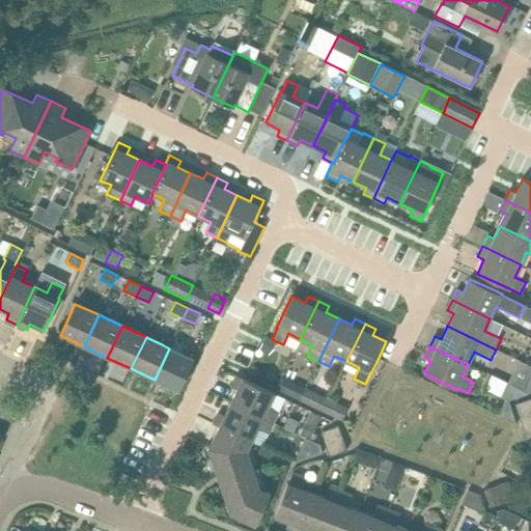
[(169,348),(155,380),(178,391),(193,359),(169,348)]
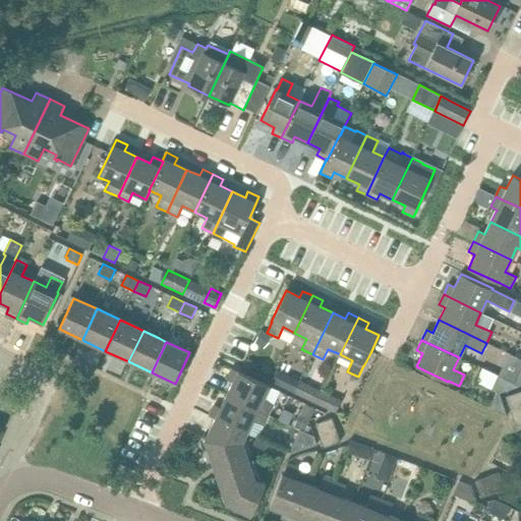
[(520,358),(509,353),(498,377),(518,387),(520,386),(520,358)]
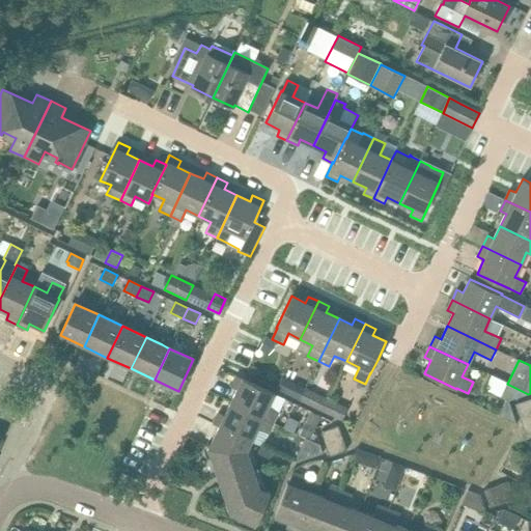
[(236,390),(230,402),(274,423),(279,413),(268,408),(274,394),(255,385),(236,375),(230,387),(236,390)]
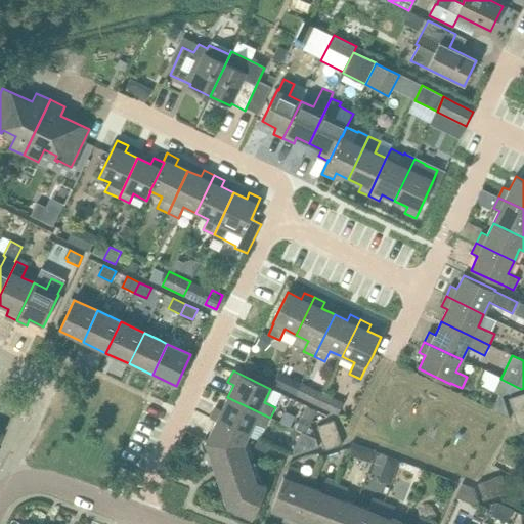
[(521,389),(500,379),(493,392),(498,394),(491,409),(509,418),(501,396),(521,389)]
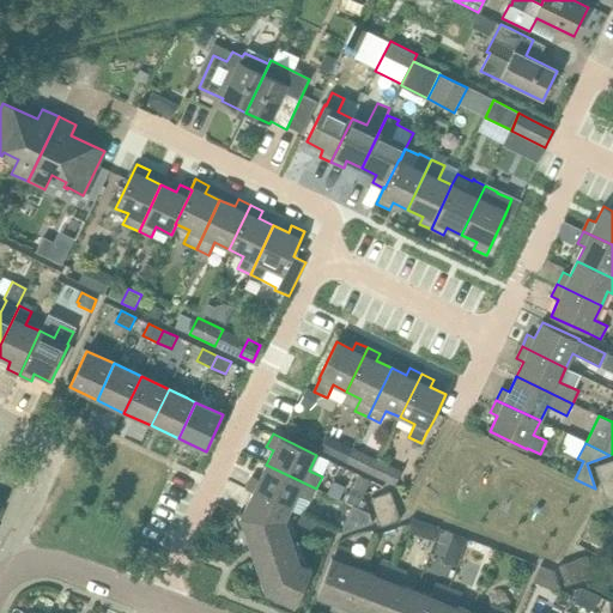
[(346,462),(372,475),(380,461),(353,448),(346,462)]
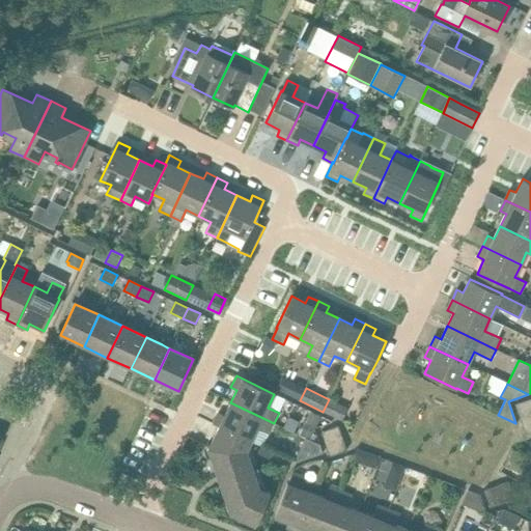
[(482,407),(497,413),(501,403),(486,397),(482,407)]
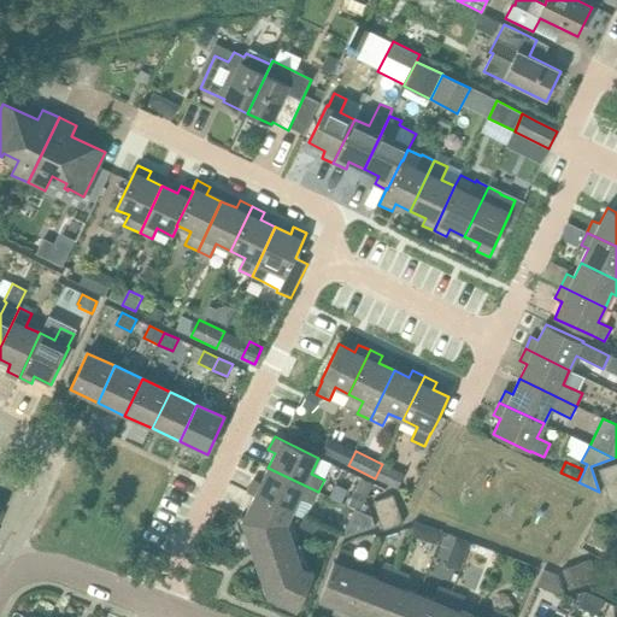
[(616,463),(599,470),(610,503),(612,509),(616,507),(616,463)]
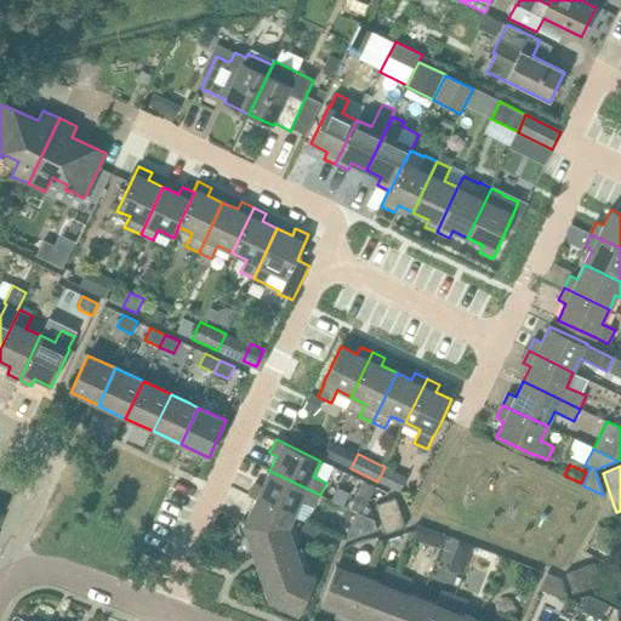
[(385,467),(377,482),(400,493),(406,478),(385,467)]
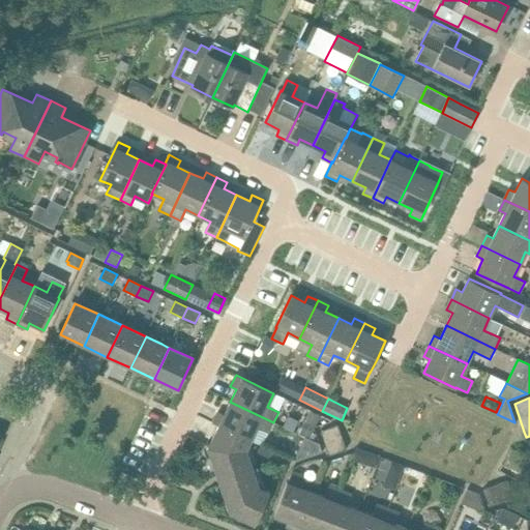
[(212,423),(218,427),(218,425),(251,440),(257,429),(268,433),(273,422),(230,402),(224,415),(217,412),(212,423)]
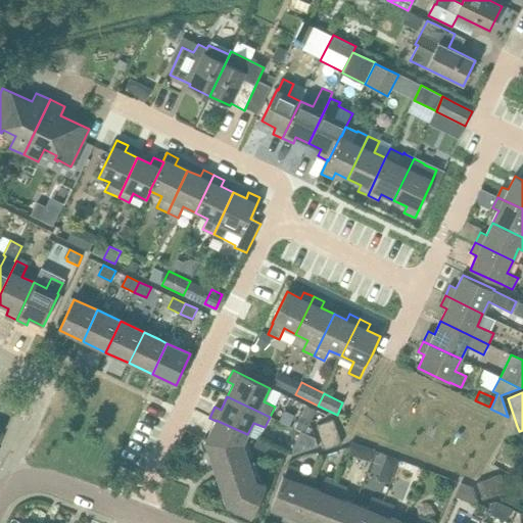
[(300,417),(311,422),(317,410),(306,405),(300,417)]
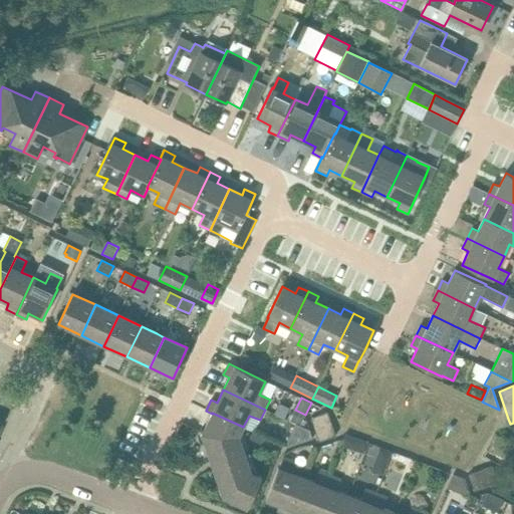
[(212,413),(212,414),(202,435),(239,437),(243,427),(212,413)]
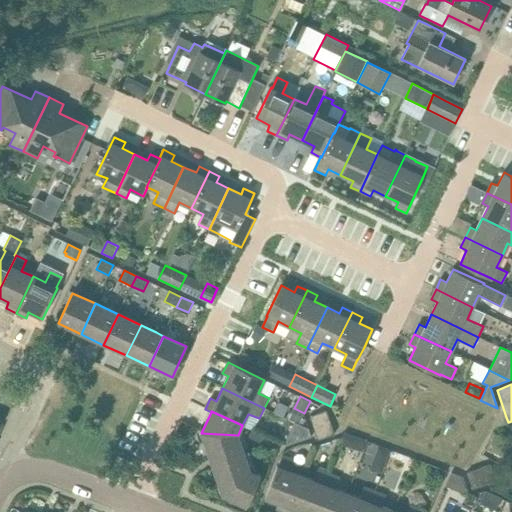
[(309,416),(318,440),(334,434),(326,411),(309,416)]
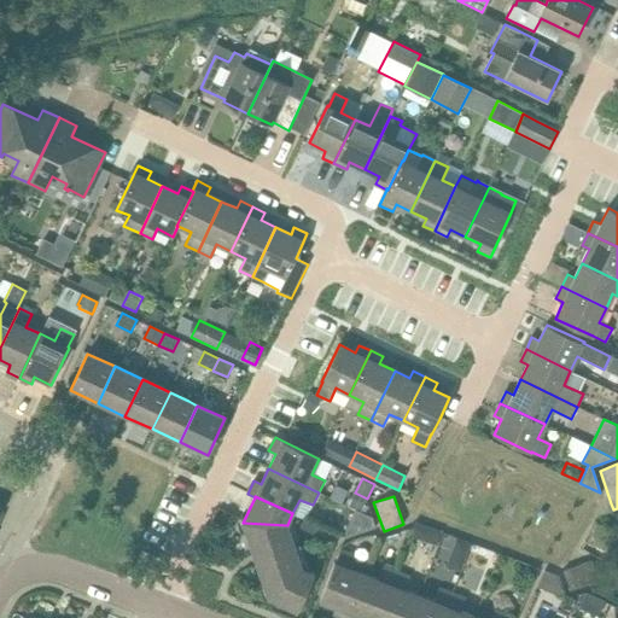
[(355,509),(344,538),(375,528),(372,518),(355,509)]
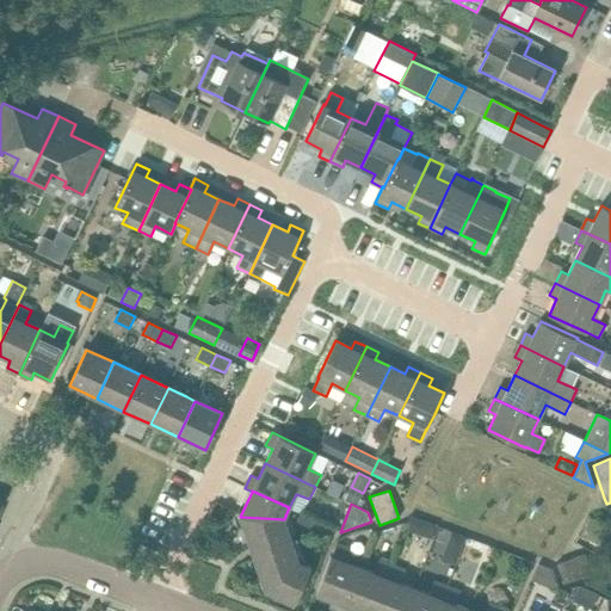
[(298,513),(295,523),(308,529),(313,520),(298,513)]
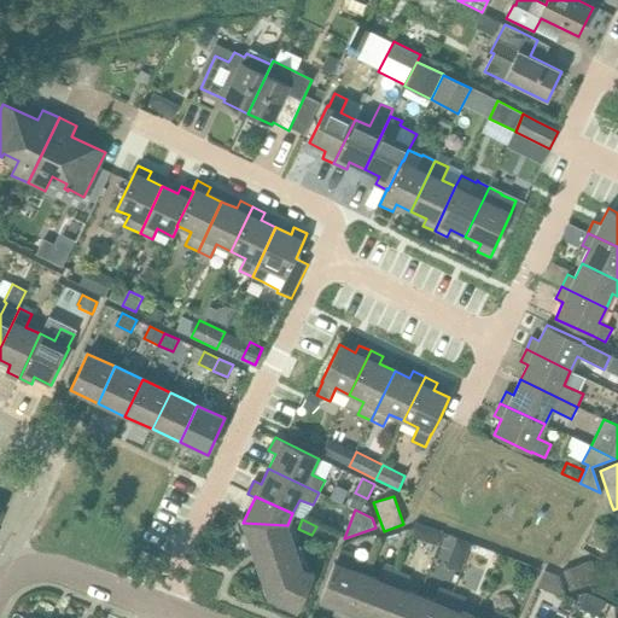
[(414,522),(409,536),(436,546),(442,531),(414,522)]
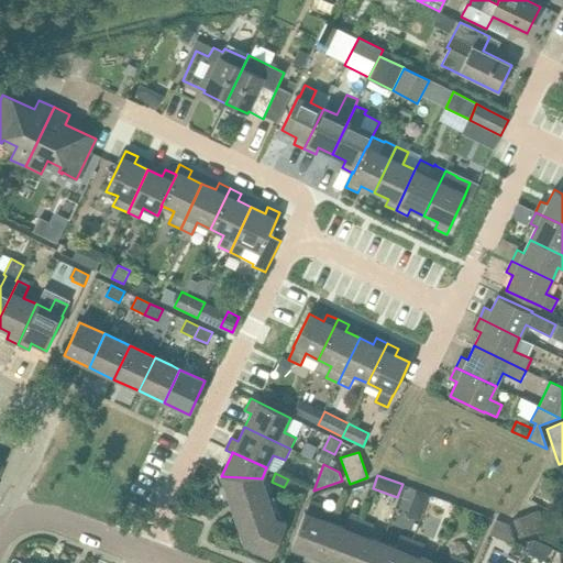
[(221,476),(232,510),(268,498),(262,478),(221,476)]
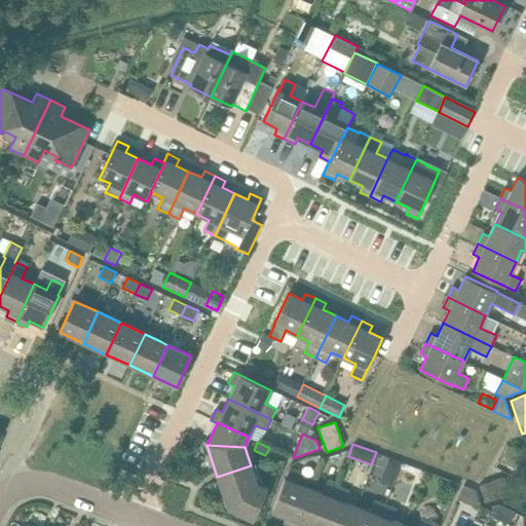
[(386,454),(379,451),(375,460),(383,463),(386,454)]
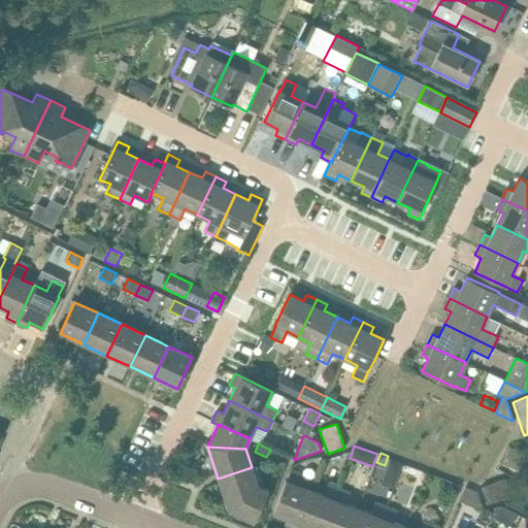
[(218,479),(229,510),(258,485),(252,467),(218,479)]
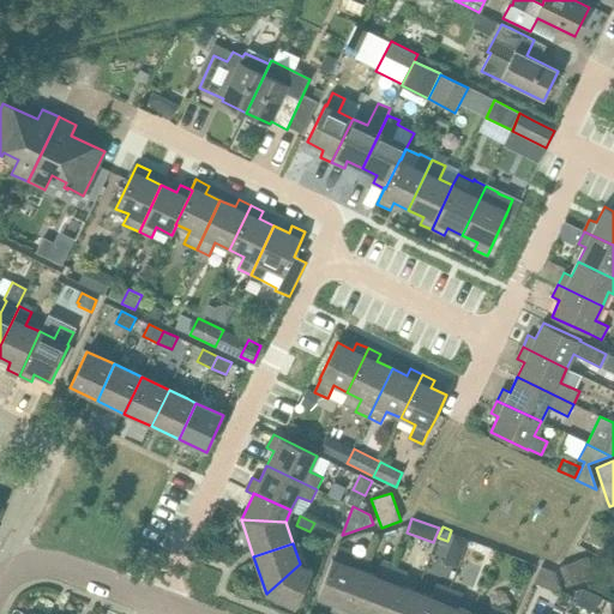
[(331,612),(337,613),(343,613),(361,570),(347,565),(351,552),(338,546),(333,559),(332,559),(326,575),(317,597),(333,603),(331,612)]
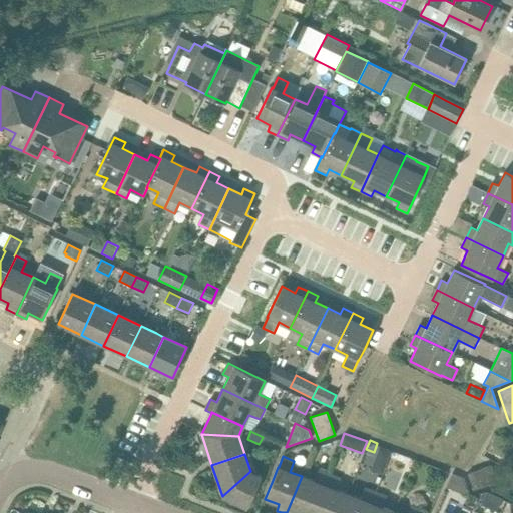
[(491,465),(467,474),(473,490),(497,482),(491,465)]
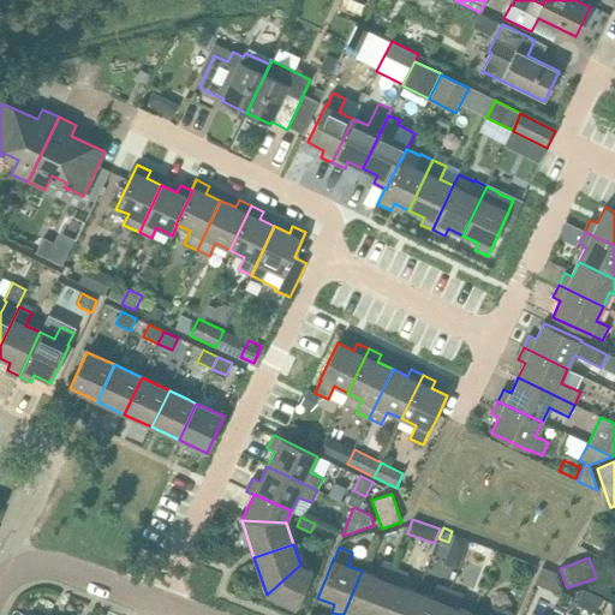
[(358,614),(359,614),(360,614),(376,614),(395,569),(382,563),(377,577),(362,571),(344,614),(358,614)]
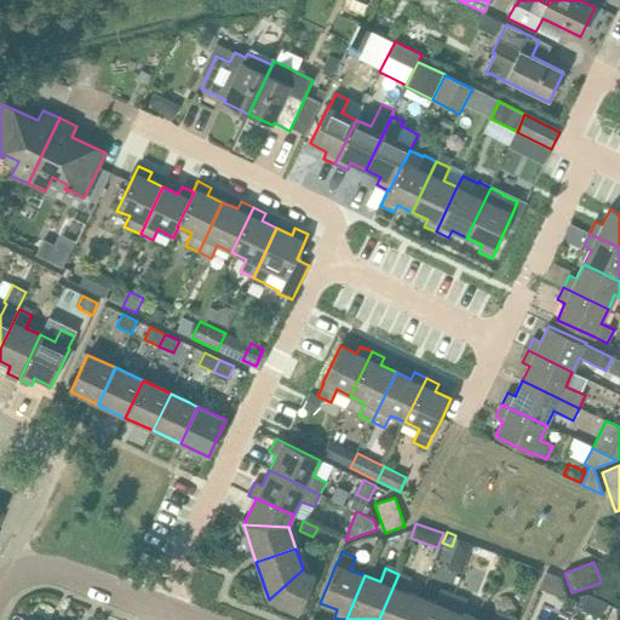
[(303,569),(269,600),(298,614),(316,577),(303,569)]
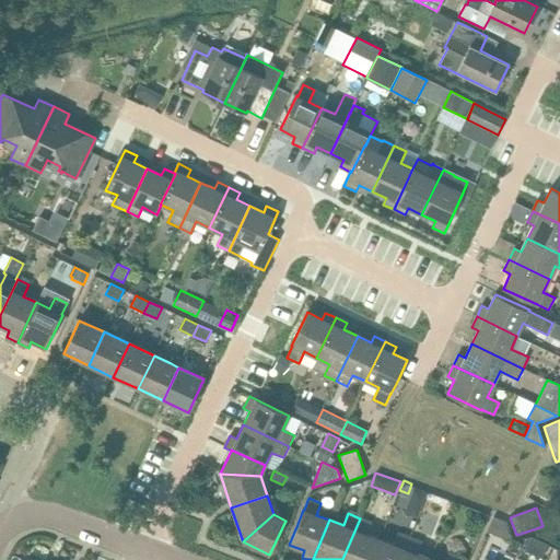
[(487,532),(488,532),(510,543),(512,539),(505,522),(493,516),(487,532)]
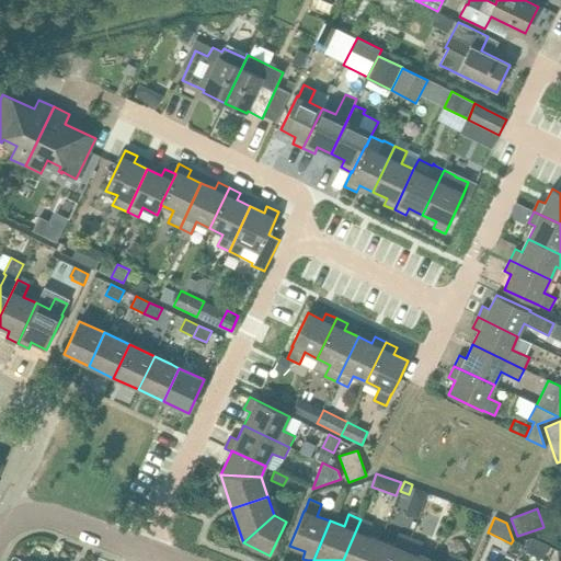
[(373,560),(380,540),(367,536),(371,524),(361,519),(343,560),(373,560)]
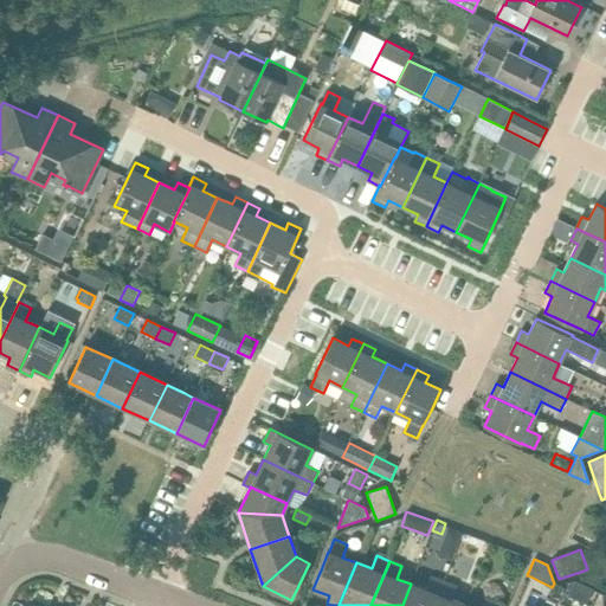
[(433,605),(444,582),(431,577),(426,590),(411,584),(403,605),(433,605)]
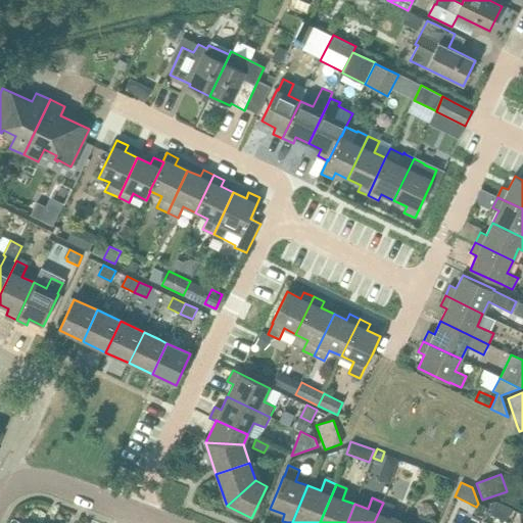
[(401,522),(402,522),(390,518),(394,507),(383,503),(374,522),(401,522)]
